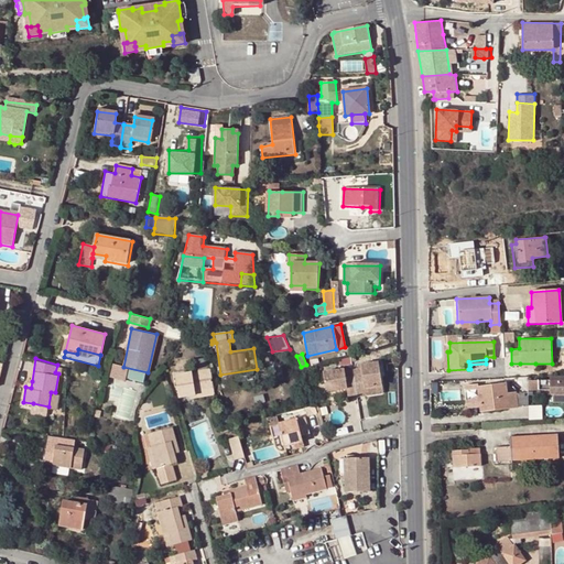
[(353,369),(357,396),(365,393),(364,387),(381,383),(378,360),(360,364),(361,367),(353,369)]
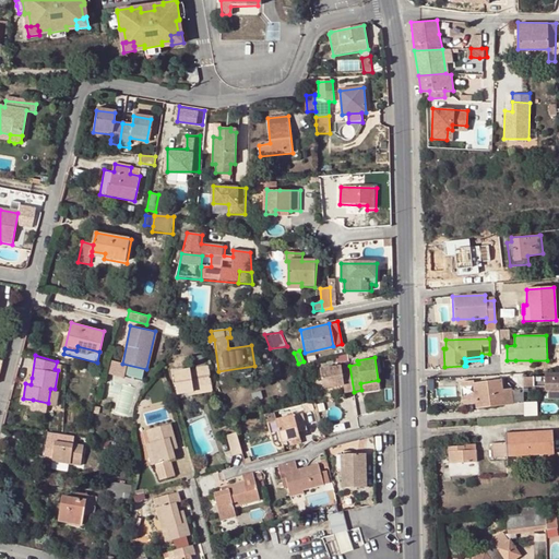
[(177,394),(188,392),(193,391),(193,388),(212,384),(209,365),(174,372),(177,394)]
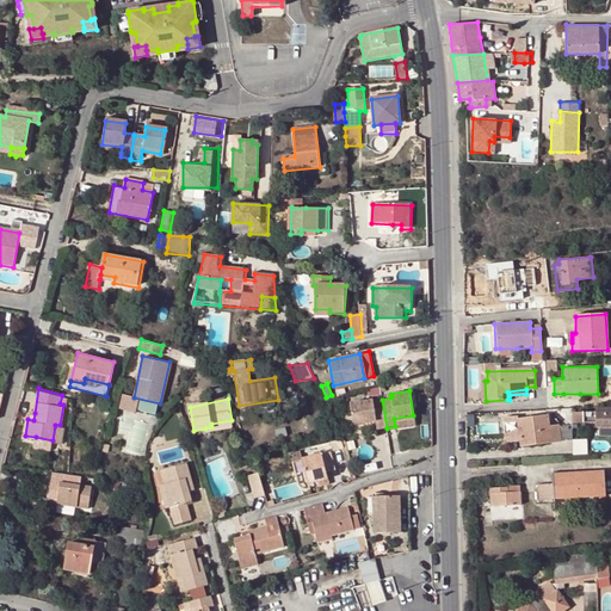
[(375,421),(377,432),(387,430),(387,429),(382,400),(374,402),(372,400),(351,405),(355,425),(375,421)]
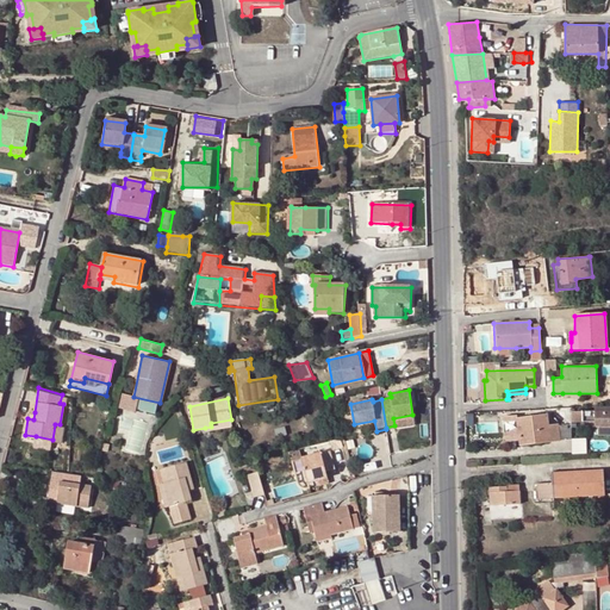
[(609,406),(605,406),(604,411),(572,410),(572,421),(595,422),(595,425),(609,425),(609,406)]
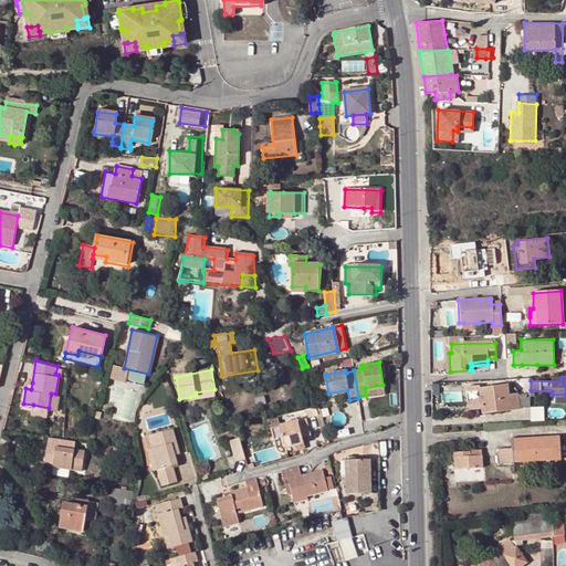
[(383,385),(365,388),(366,395),(384,392),(383,385)]
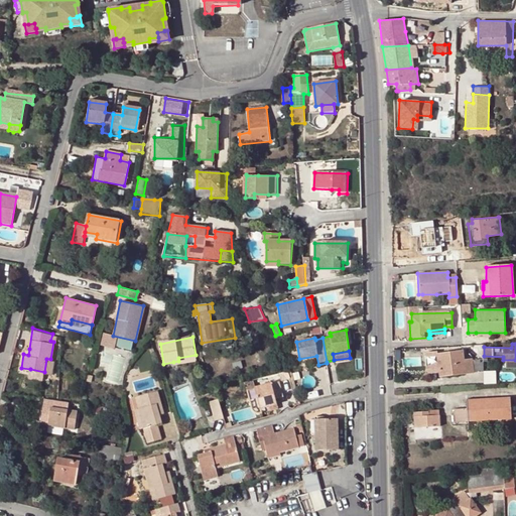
[(438,376),(473,372),(472,360),(471,359),(464,359),(463,351),(436,353),(438,376)]
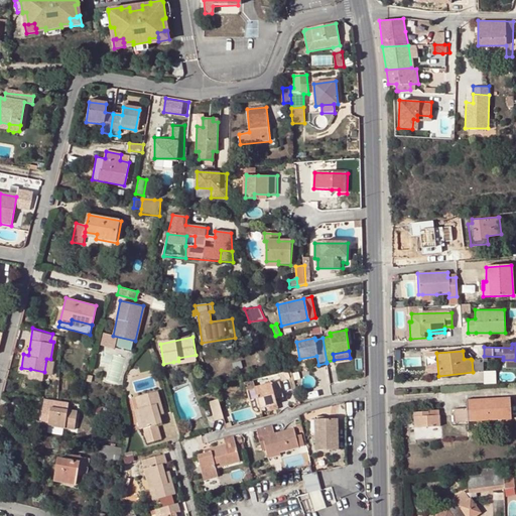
[(178,361),(173,362),(174,364),(197,360),(196,355),(178,358),(178,361)]
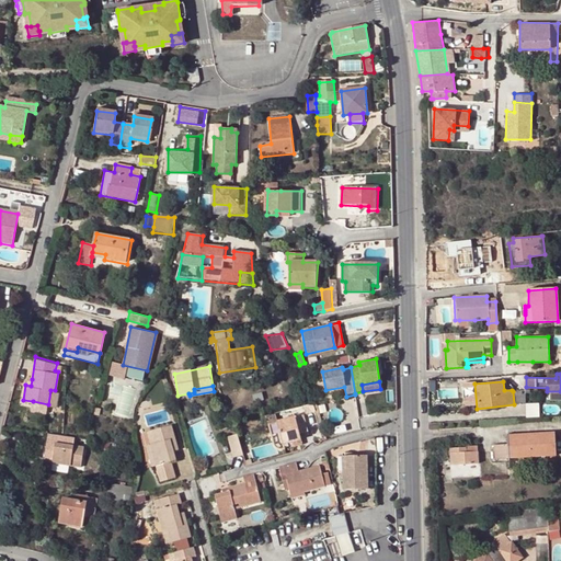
[(50,390),(48,404),(57,405),(59,391),(55,390),(50,390)]
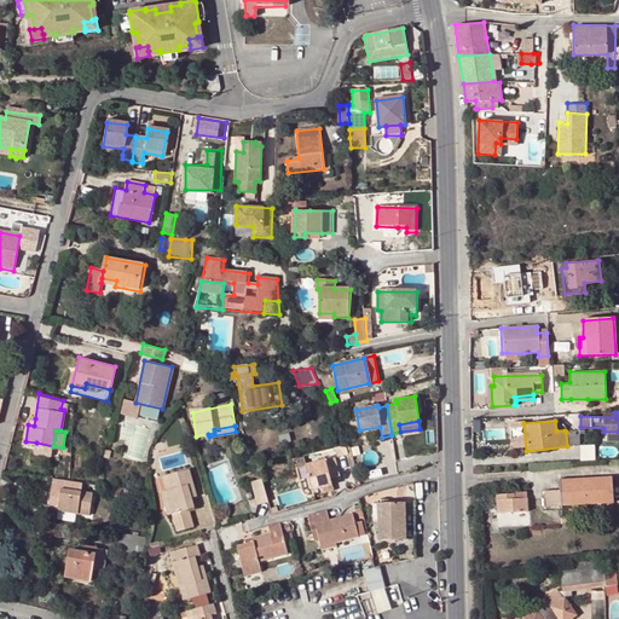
[(567,446),(580,445),(580,431),(566,432),(567,446)]
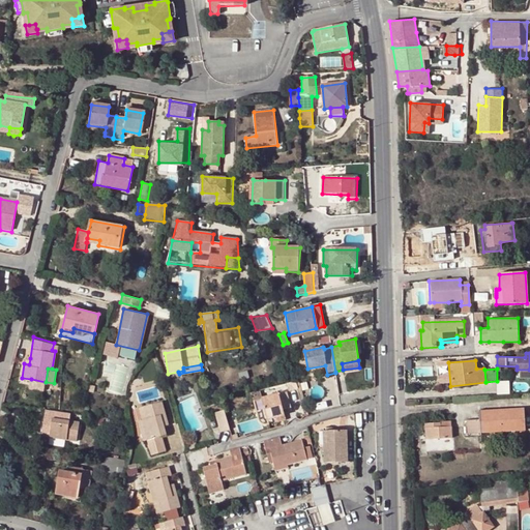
[(45,390),(46,382),(31,379),(30,387),(45,390)]
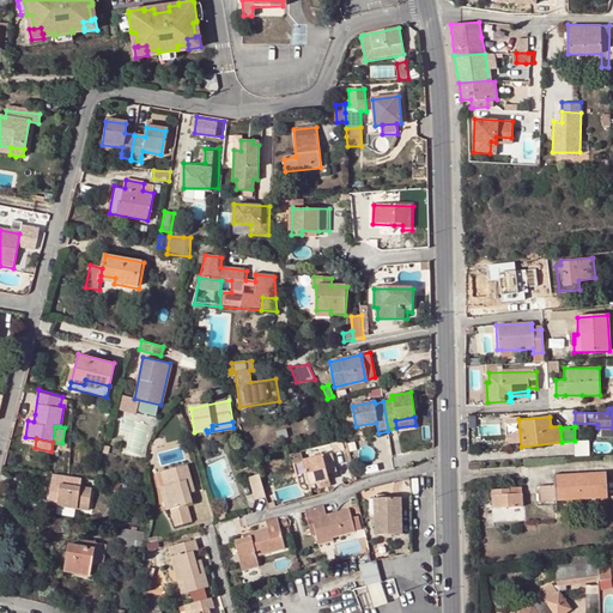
[(301,451),(291,454),(293,463),(303,461),(303,460),(301,451)]
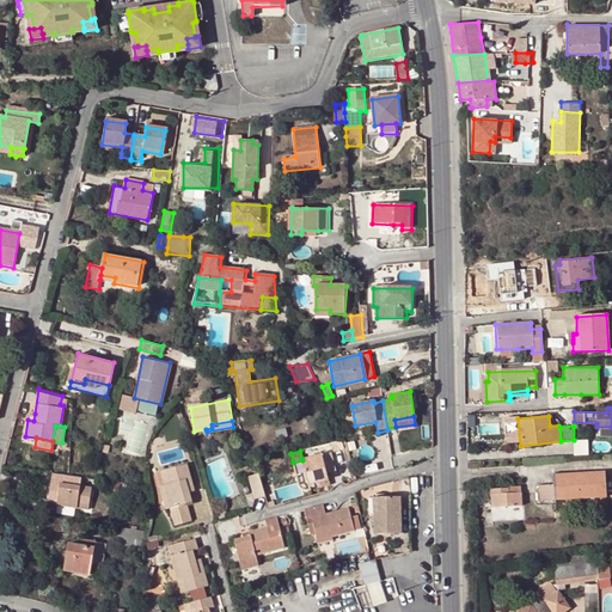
[(329,476),(328,472),(336,470),(331,452),(303,459),(303,460),(308,483),(319,481),(329,478),(329,476)]
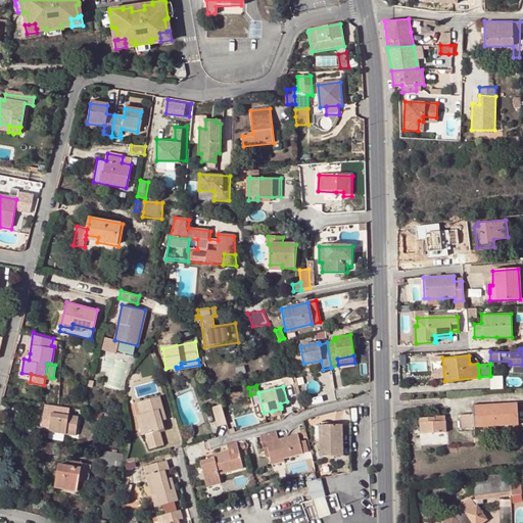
[(147,413),(143,414),(152,447),(163,444),(159,429),(163,428),(161,420),(160,415),(164,414),(159,395),(144,400),(147,413)]
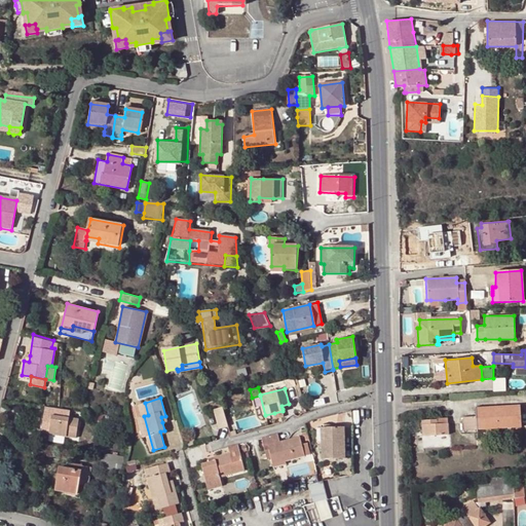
[(476,416),(462,417),(463,430),(521,426),(520,405),(494,407),(494,410),(476,411),(476,416)]
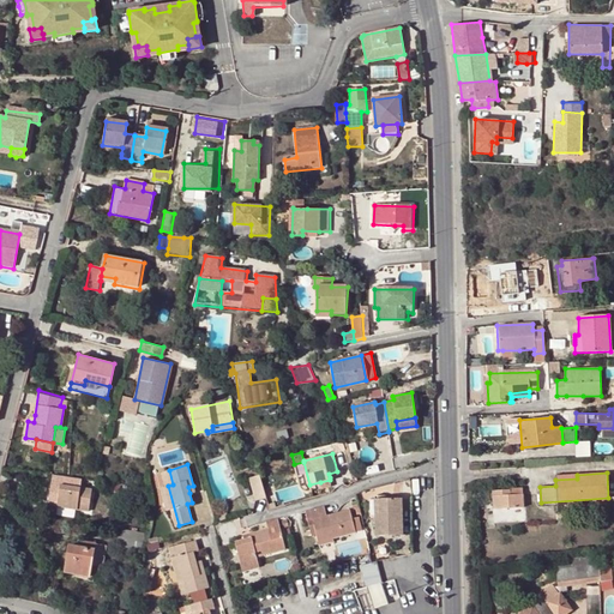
[(77,509),(78,503),(89,504),(91,489),(80,487),(82,479),(71,476),(53,474),(48,504),(77,509)]
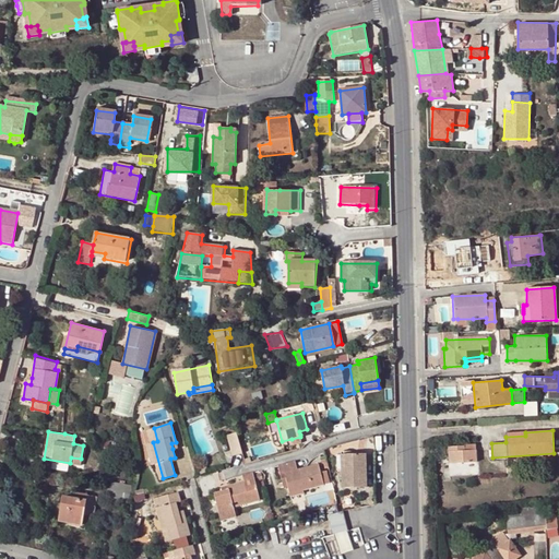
[(237,432),(227,435),(233,455),(242,453),(237,432)]
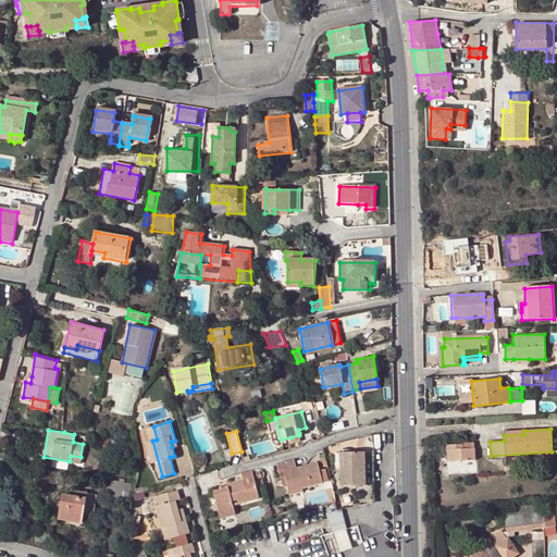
[(148,442),(158,478),(162,477),(152,441),(148,442)]
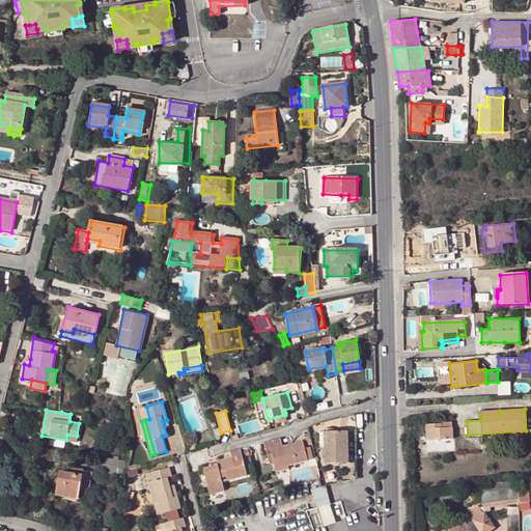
[(441,422),(425,423),(426,440),(452,439),(451,427),(441,427),(441,422)]
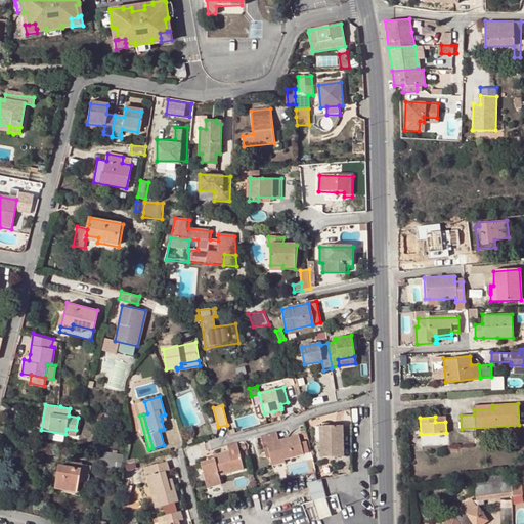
[(322,425),(323,440),(320,440),(320,456),(343,455),(343,425),(322,425)]
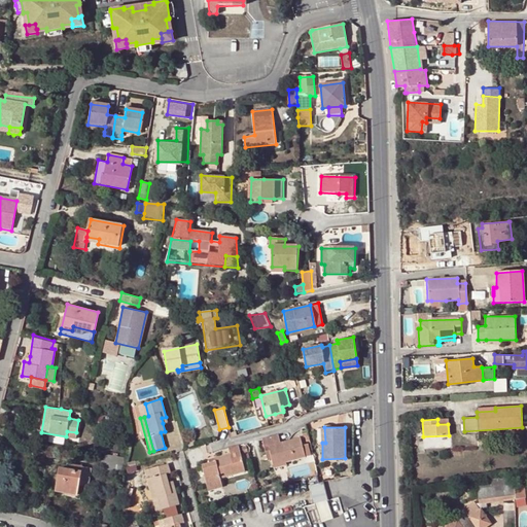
[(261,438),(265,447),(269,446),(272,458),(274,464),(285,461),(306,455),(300,435),(280,442),(278,433),(261,437),(261,438)]
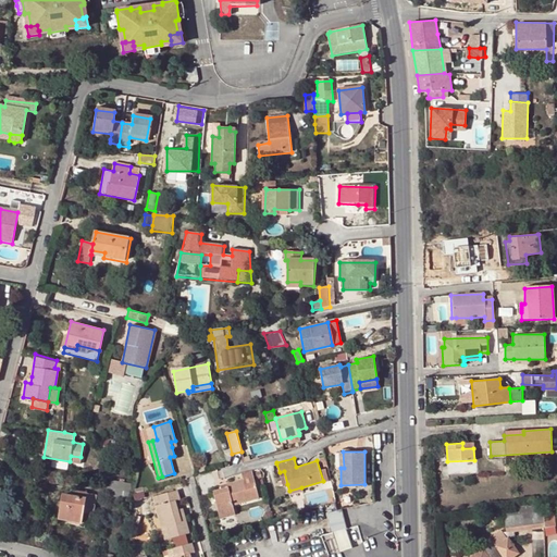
[(251,471),(240,473),(243,479),(227,484),(229,487),(221,490),(213,492),(218,508),(233,505),(259,497),(251,471)]
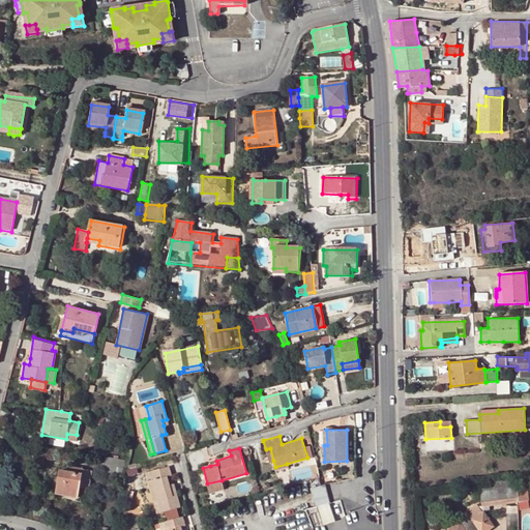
[(102,475),(122,478),(125,460),(106,457),(102,475)]
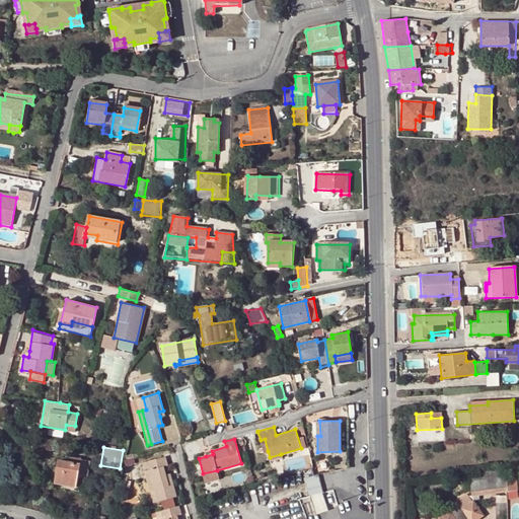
[(55,485),(76,488),(78,477),(82,460),(82,458),(69,456),(67,461),(59,460),(55,485)]
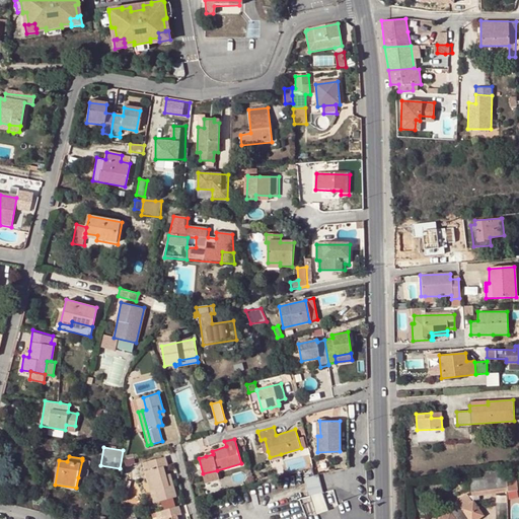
[(165,456),(142,463),(150,491),(154,490),(157,501),(176,496),(171,479),(167,480),(166,474),(163,466),(167,465),(165,456)]
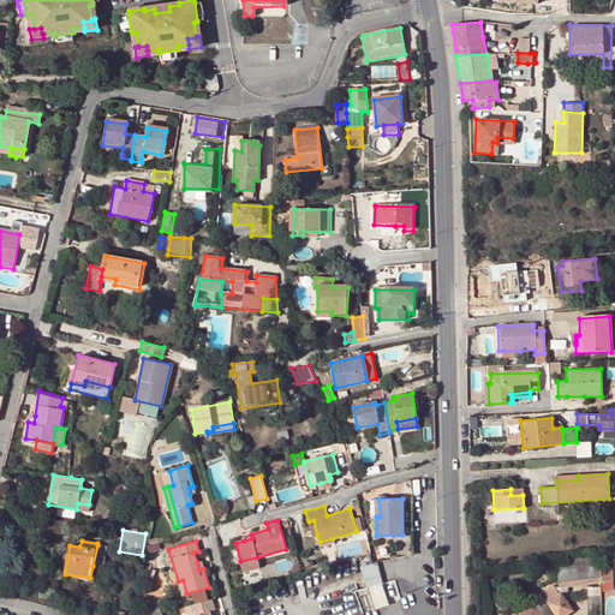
[(160,542),(151,544),(148,544),(150,551),(162,548),(160,542)]
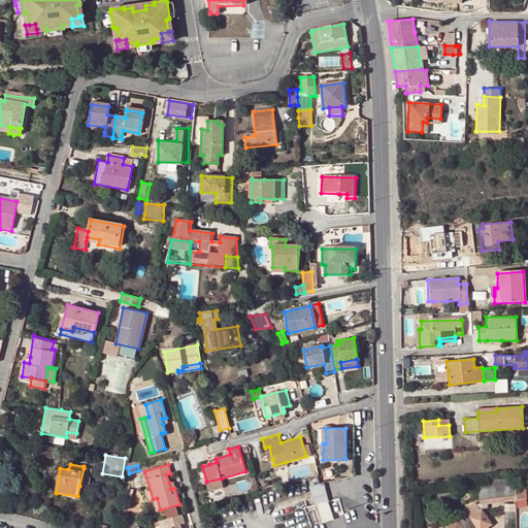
[(92,469),(84,468),(79,486),(89,488),(92,469)]
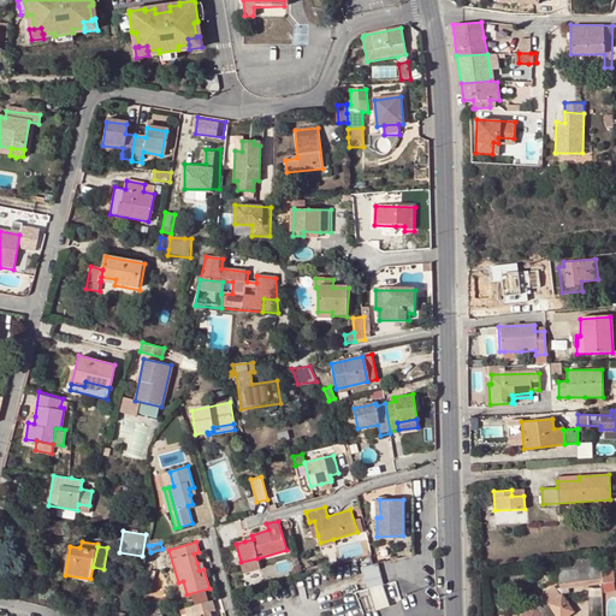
[(587,567),(590,585),(602,584),(599,568),(597,555),(567,558),(567,563),(560,564),(561,569),(587,567)]
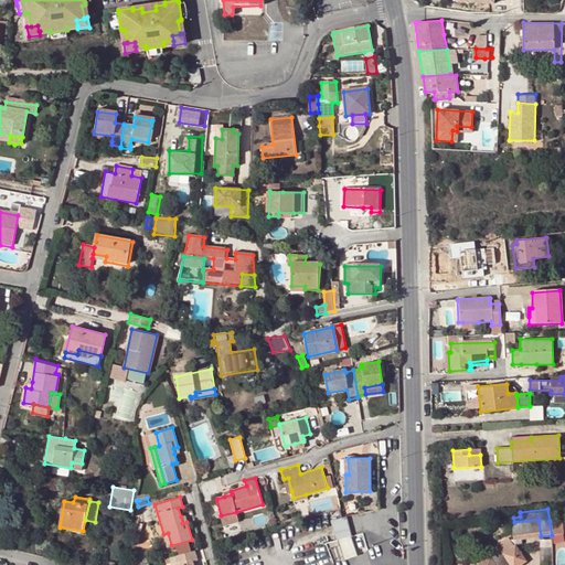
[(237,518),(236,512),(221,515),(223,522),(237,518)]
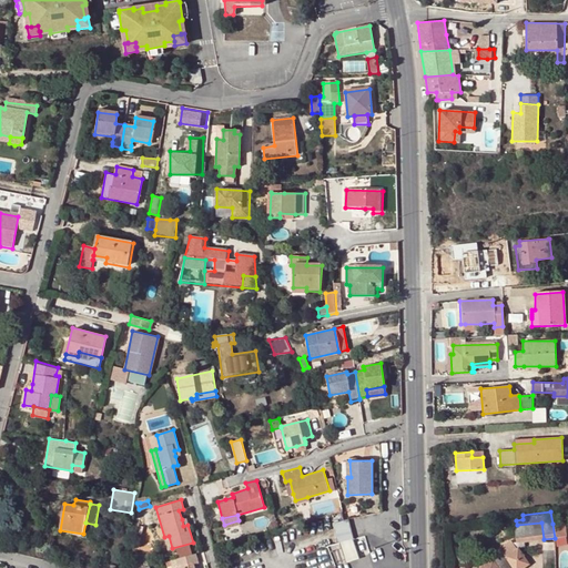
[(516,543),(544,539),(541,523),(517,525),(514,526),(516,543)]
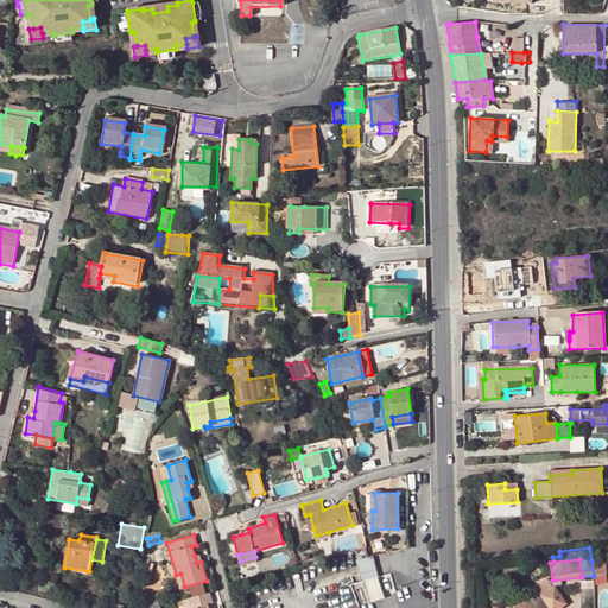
[(375,576),(363,580),(371,601),(380,596),(375,576)]
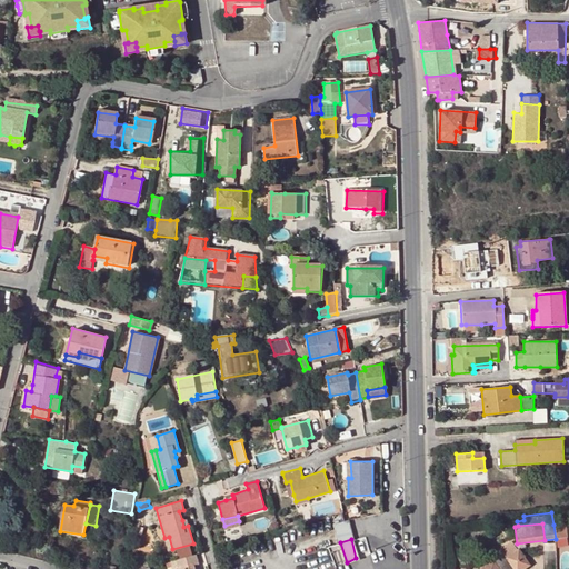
[(503,552),(479,568),(523,568),(530,565),(519,548),(518,548),(511,539),(505,545),(503,552)]
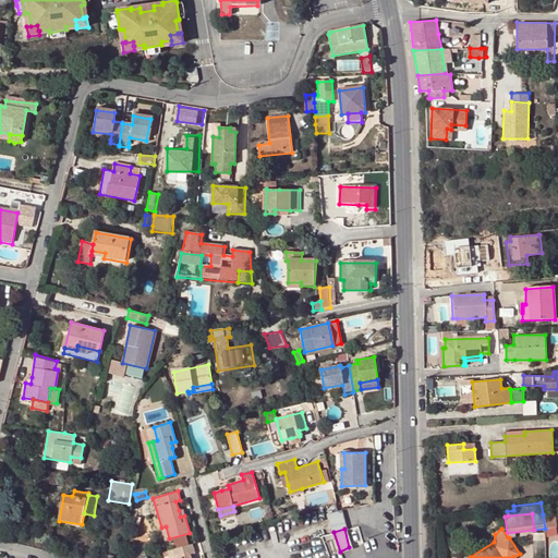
[(173,557),(192,557),(191,554),(195,553),(193,544),(171,550),(173,557)]
